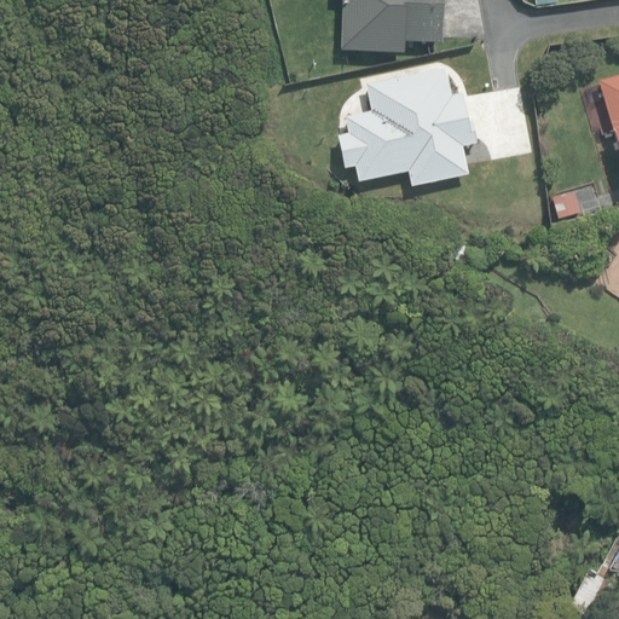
[(365,41),(441,44),(441,0),(341,0),(341,30),(365,32),(365,41)]
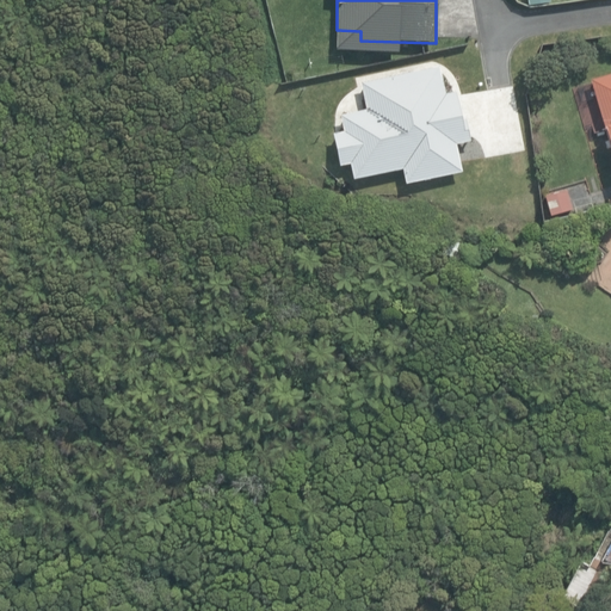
[(402,170),(405,185),(462,173),(456,144),(470,142),(466,118),(462,119),(456,92),(445,94),(440,67),(359,84),(365,110),(340,115),(344,133),(333,135),(339,167),(350,165),(353,180),(402,170)]
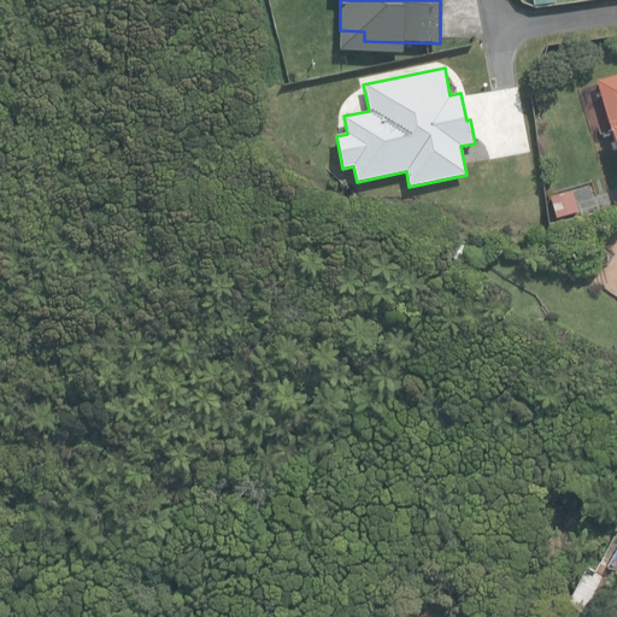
[(616,76),(595,82),(616,153),(616,76)]
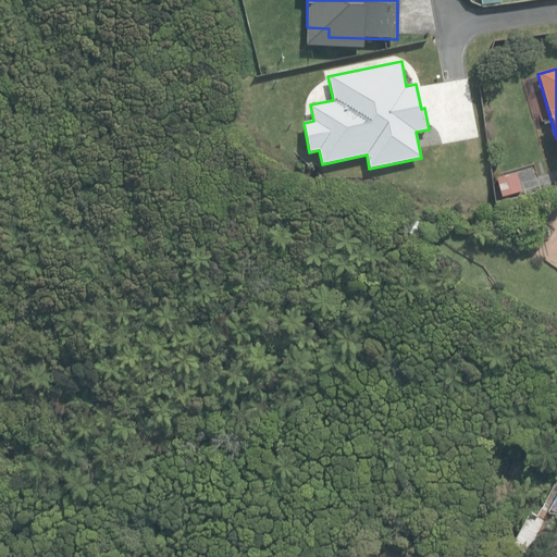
[(500,198),(520,194),(516,174),(497,178),(500,198)]
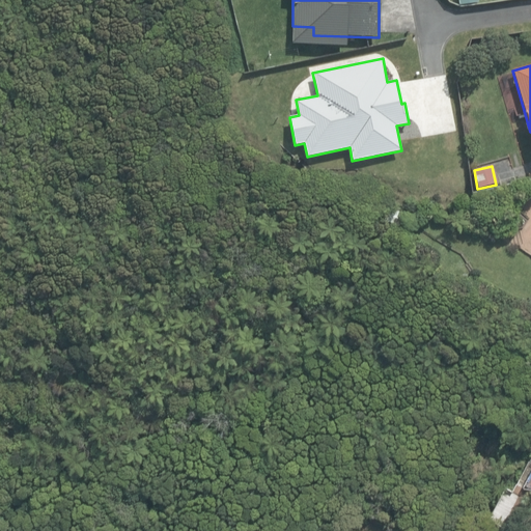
[(395,221),(399,212),(390,208),(387,218),(395,221)]
